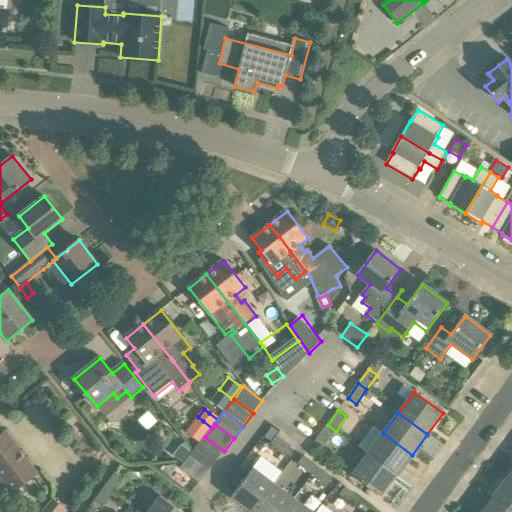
[(325,445),(336,431),(328,425),(317,439),(325,445)]
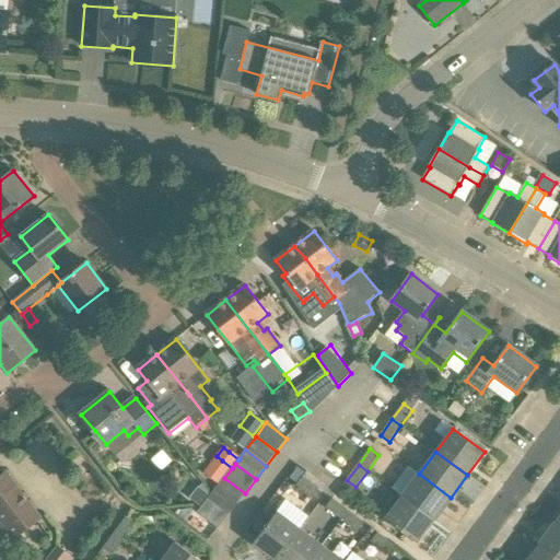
[(451,498),(419,474),(403,497),(433,521),(451,498)]
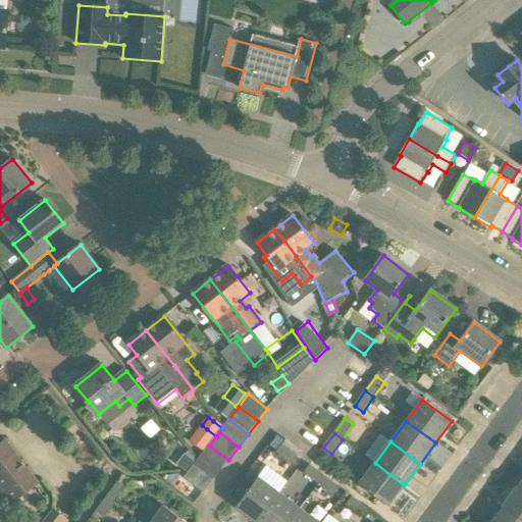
[(6,509),(15,501),(38,483),(4,442),(0,446),(0,480),(10,493),(0,502),(6,509)]
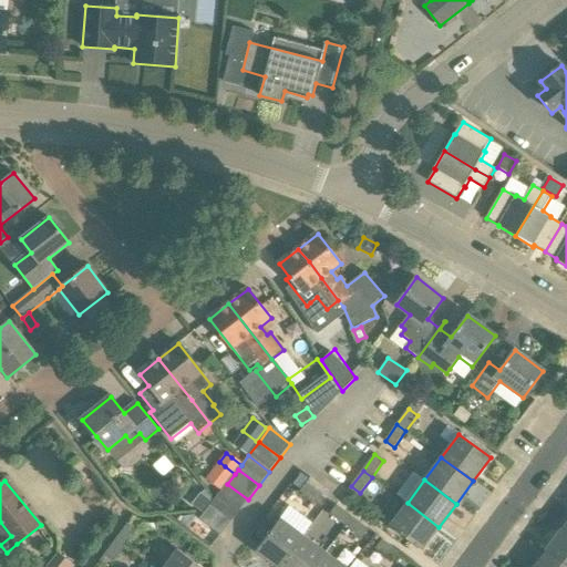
[(323,495),(307,483),(300,492),(317,504),(323,495)]
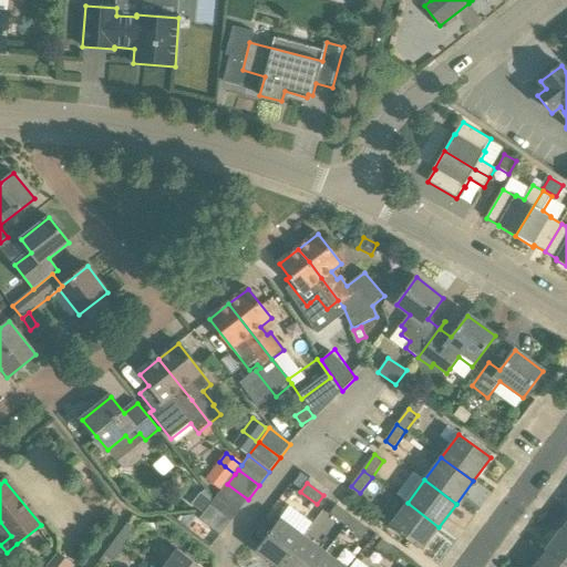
[(227,484),(226,486),(218,495),(239,511),(248,500),(227,484)]
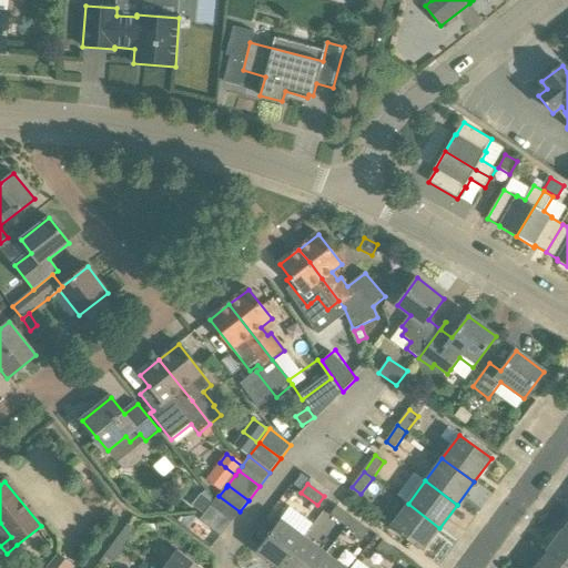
[(193,505),(205,514),(211,506),(214,503),(202,494),(193,505)]
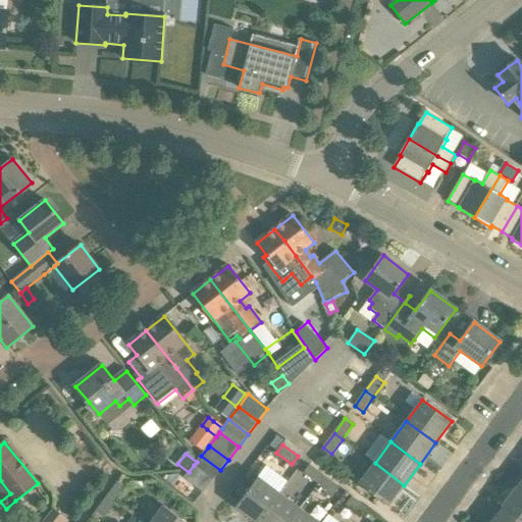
[(194,465),(213,480),(220,470),(201,456),(197,462),(194,465)]
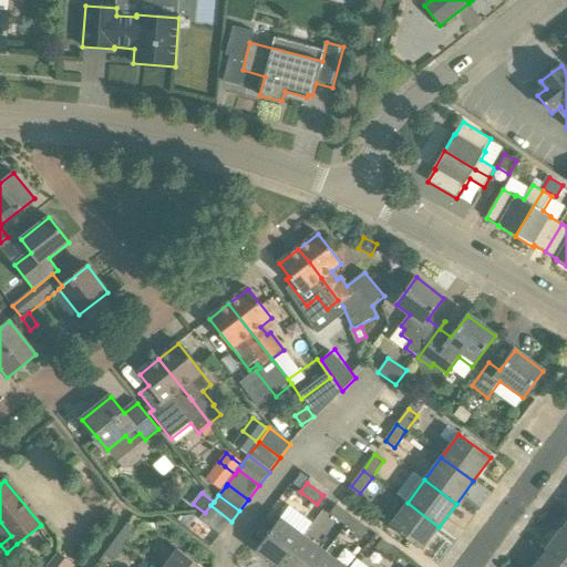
[(422,549),(439,527),(408,503),(390,526),(422,549)]
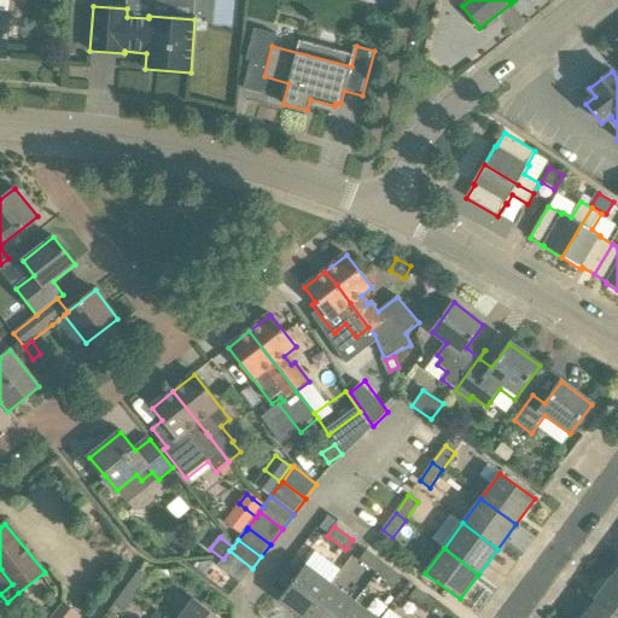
[(223,559),(219,565),(242,582),(252,569),(229,551),(223,559)]
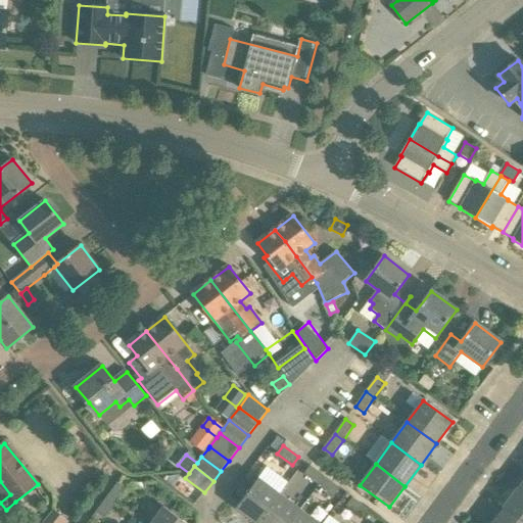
[(320,485),(326,477),(311,467),(304,475),(320,485)]
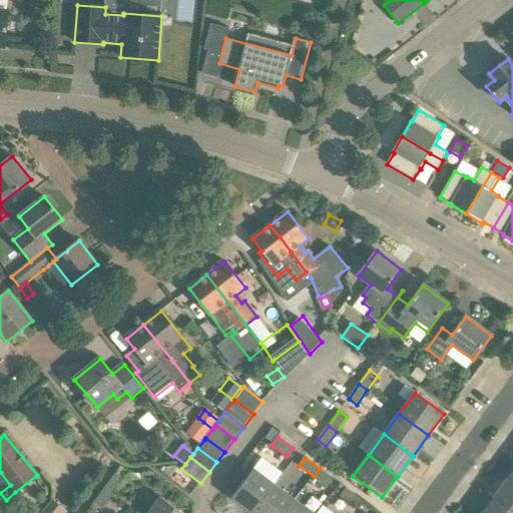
[(334,479),(320,468),(314,476),(328,487),(334,479)]
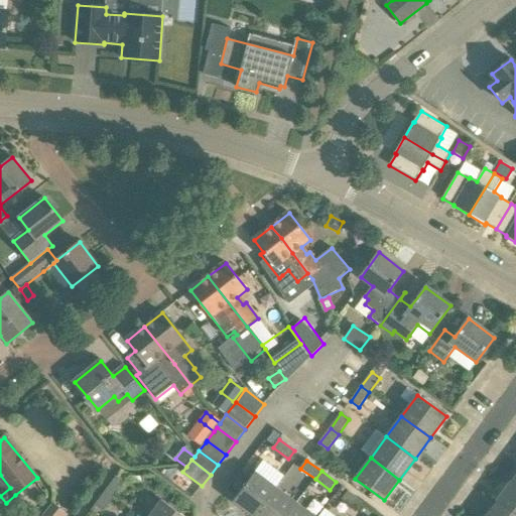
[(234,501),(253,515),(254,515),(276,488),(255,472),(234,501)]
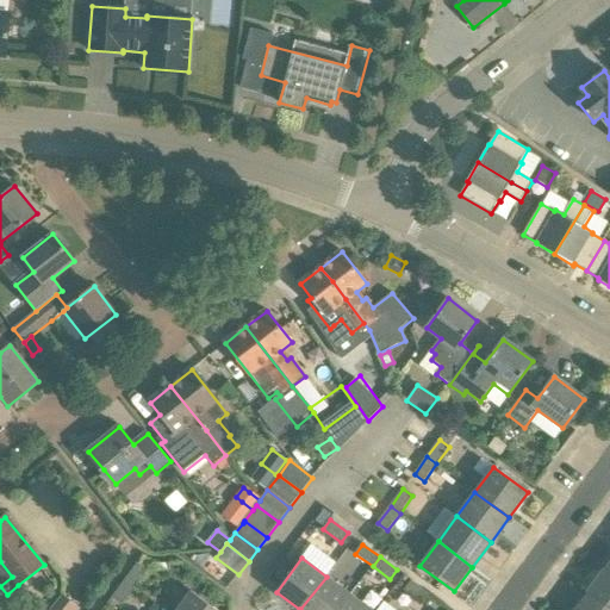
[(125,579),(135,586),(148,570),(138,562),(125,579)]
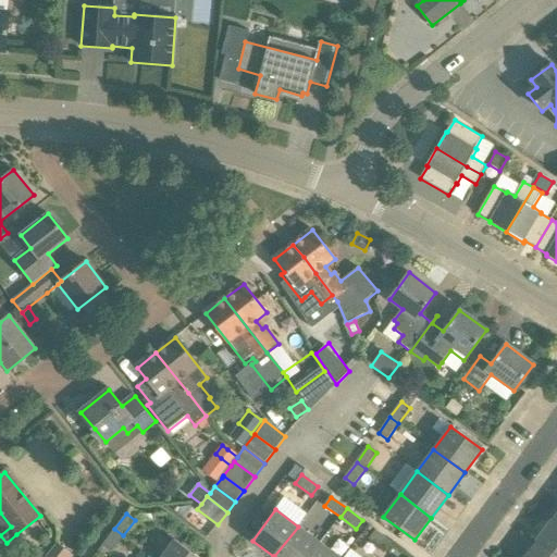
[(556,556),(556,522),(553,519),(536,542),(556,556)]
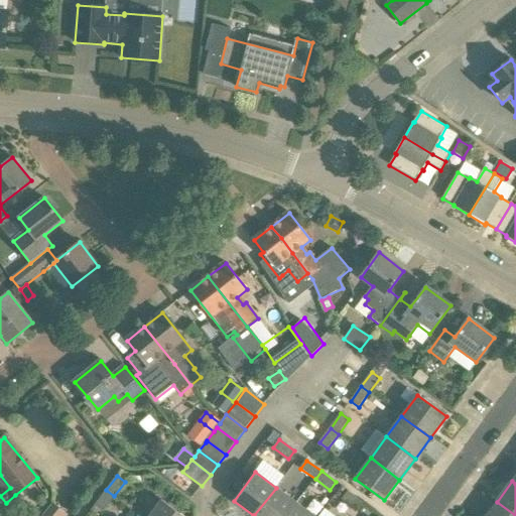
[(276,488),(254,515),(287,515),(297,503),(276,488)]
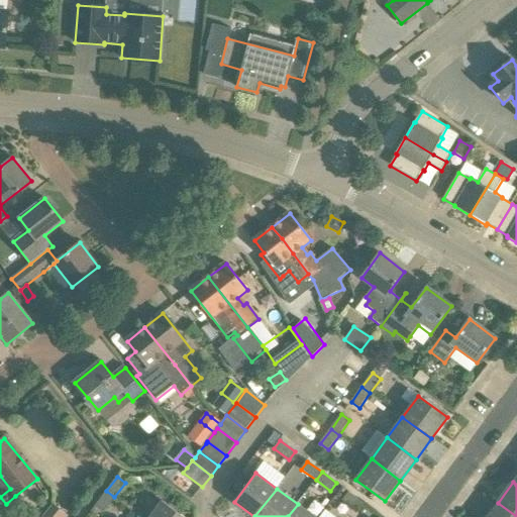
[(103,512),(114,497),(106,491),(95,506),(103,512)]
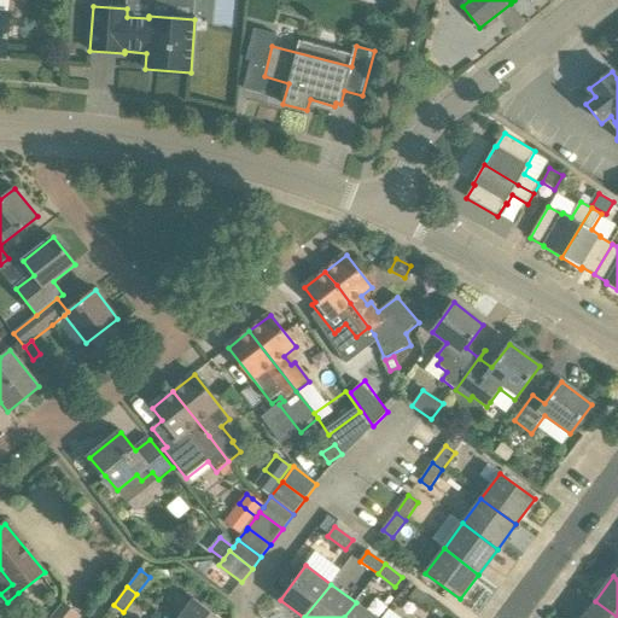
[(435,601),(418,588),(410,598),(427,611),(435,601)]
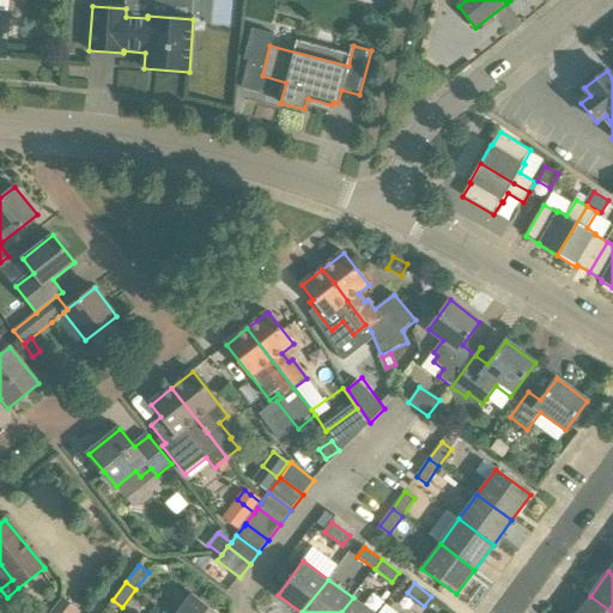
[(177,612),(218,612),(193,594),(177,612)]
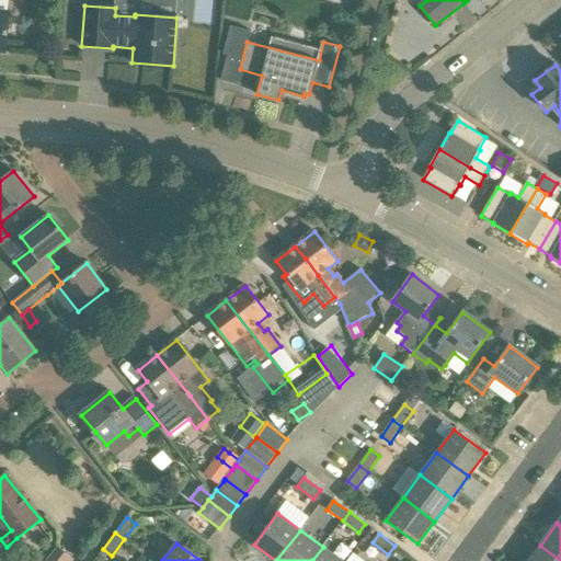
[(560,560),(540,546),(528,560),(560,560)]
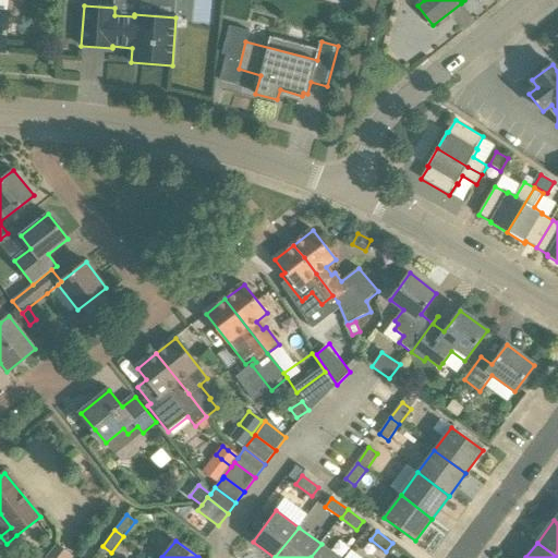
[(58,544),(46,557),(72,557),(73,557),(58,544)]
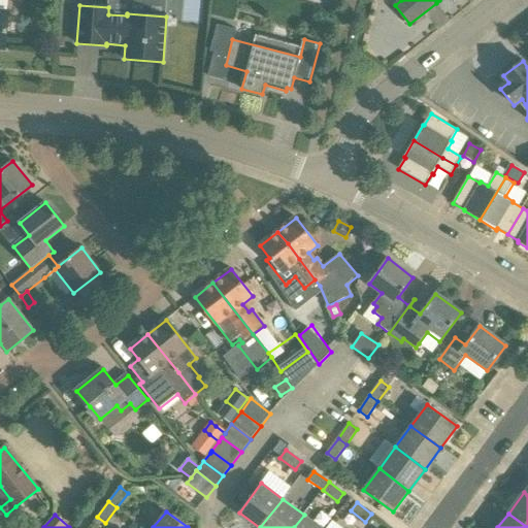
[(321,527),(304,515),(294,527),(321,527)]
